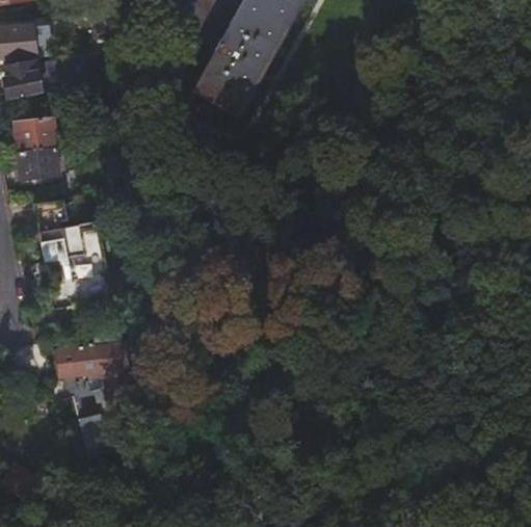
[(101,0),(102,9),(123,7),(122,0),(101,0)]
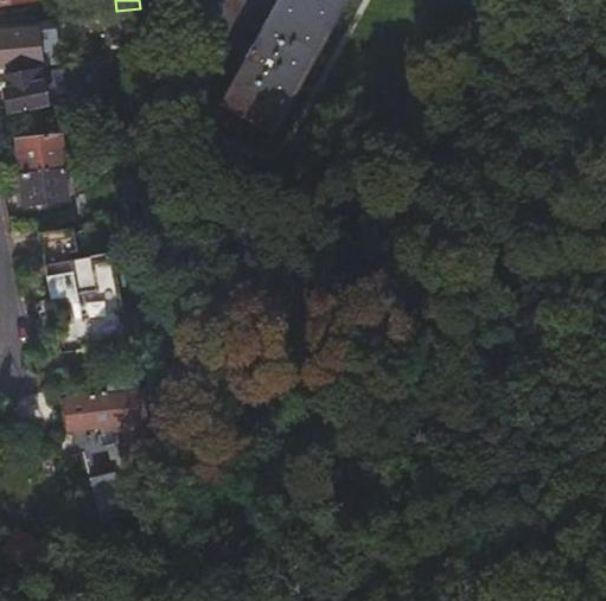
[(236,50),(246,56),(221,97),(269,126),(343,0),(276,0),(256,37),(248,32),(236,50)]
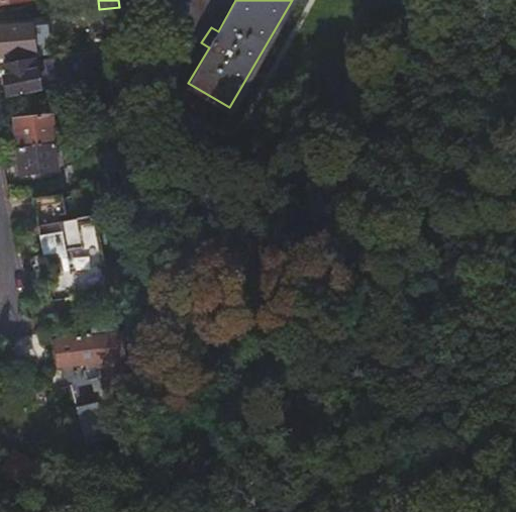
[(0,56),(35,54),(33,21),(0,23),(0,56)]
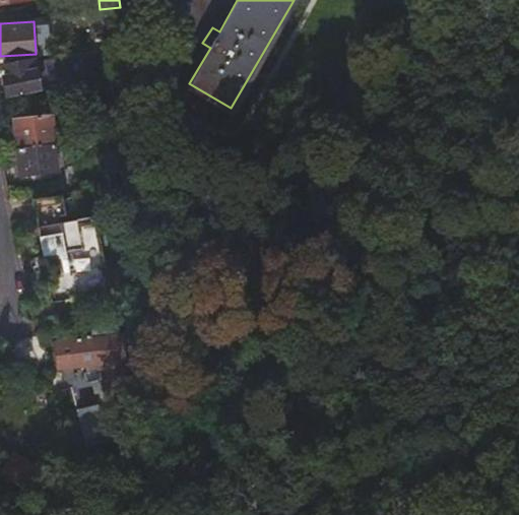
[(30,68),(28,58),(5,64),(7,73),(2,74),(6,93),(41,86),(37,67),(30,68)]
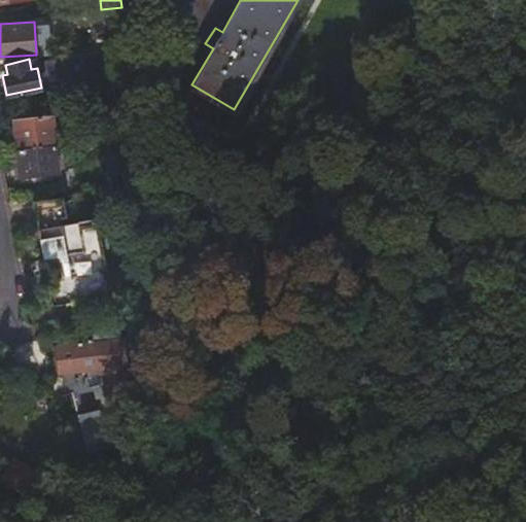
[(15,118),(19,147),(57,143),(54,113),(15,118)]
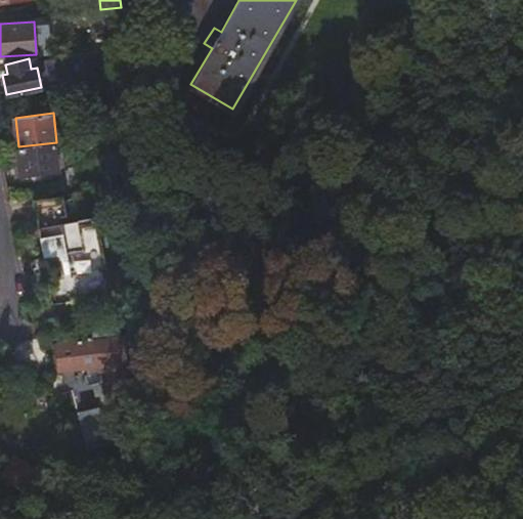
[(63,169),(61,142),(56,142),(18,146),(20,173),(63,169)]
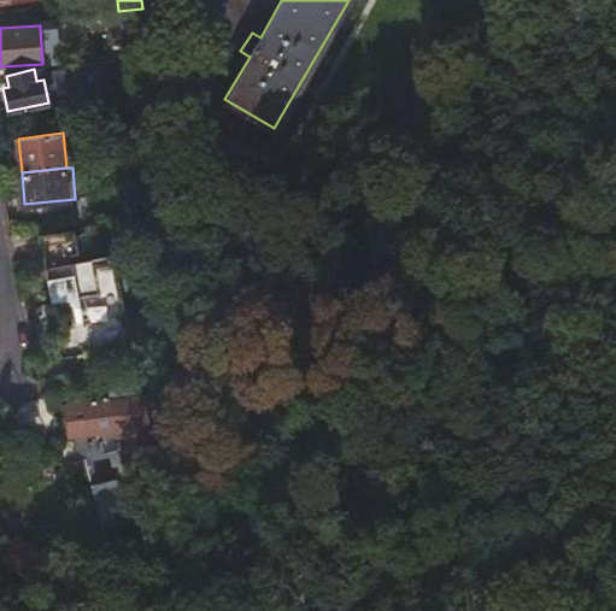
[(58,336),(129,329),(122,291),(129,289),(123,254),(77,262),(75,254),(83,253),(80,227),(39,231),(53,312),(69,310),(71,325),(57,328),(58,336)]
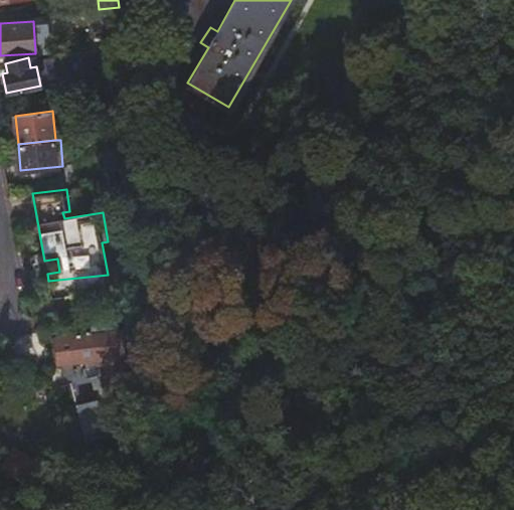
[(109,288),(108,275),(48,281),(51,299),(80,294),(80,296),(91,294),(91,292),(109,288)]
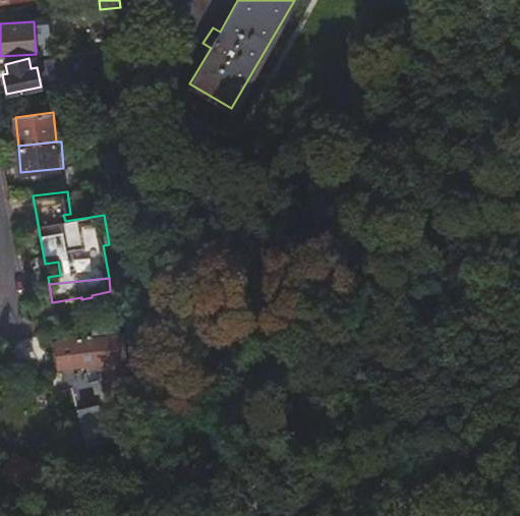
[(128,385),(125,363),(127,362),(123,335),(114,336),(113,326),(107,327),(108,337),(92,339),(92,336),(89,337),(89,339),(53,342),(57,370),(62,369),(63,379),(75,378),(74,368),(87,367),(88,373),(85,373),(87,383),(92,382),(97,406),(75,409),(84,447),(112,444),(109,419),(112,419),(111,410),(131,408),(128,385)]
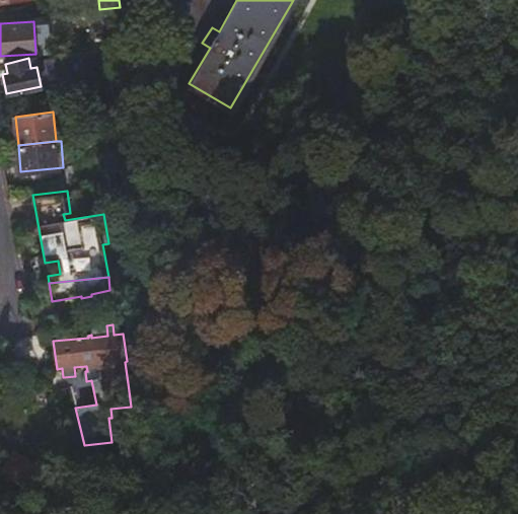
[(12,450),(4,463),(13,469),(21,456),(12,450)]
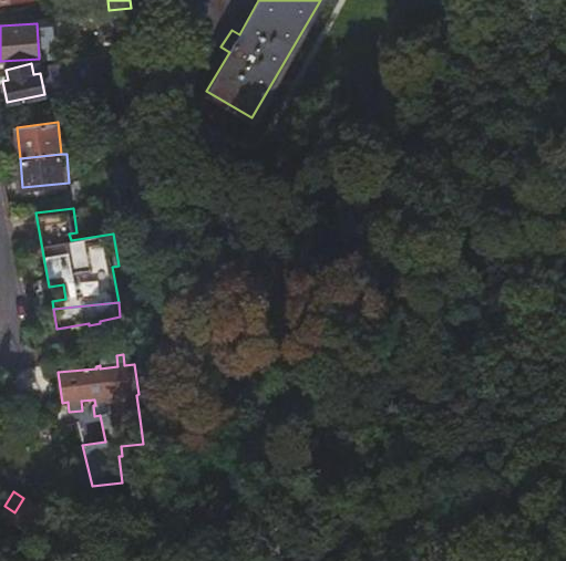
[(14,512),(4,506),(0,512),(0,515),(35,537),(50,515),(23,498),(14,512)]
